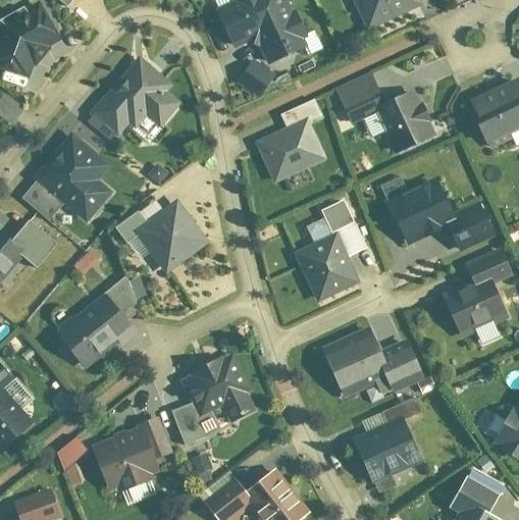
[(11,0),(0,13),(0,71),(18,88),(71,29),(39,0),(11,0)]
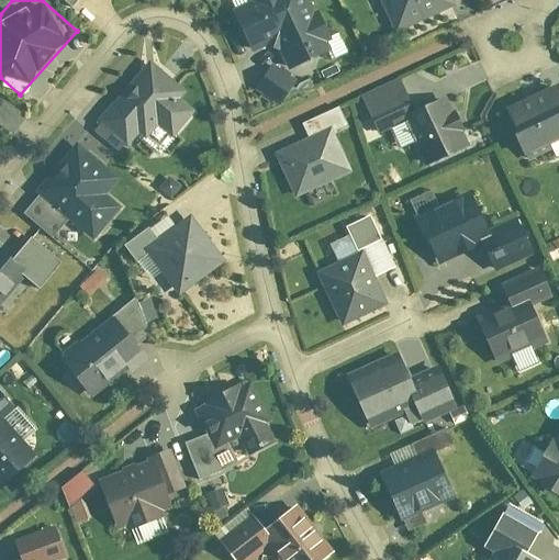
[(305,68),(333,57),(310,0),(246,0),(227,8),(243,47),(289,29),(305,68)]
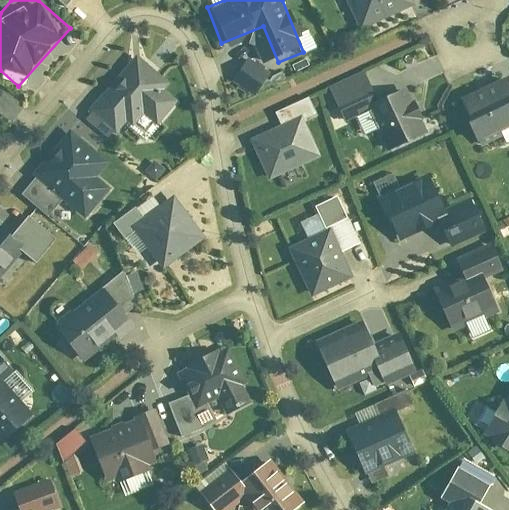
[(348,0),(362,30),(419,6),(416,0),(348,0)]
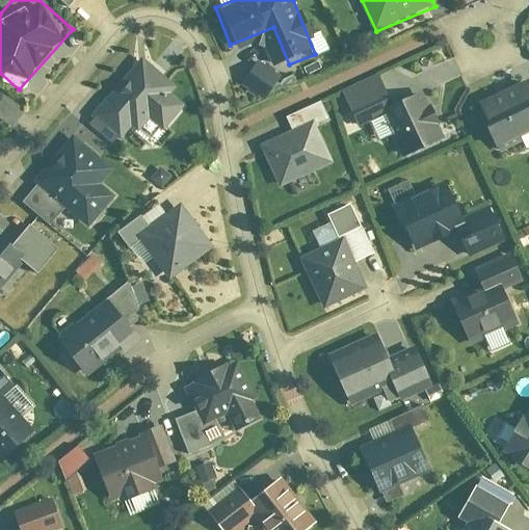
[(143,54),(94,111),(124,137),(134,125),(139,129),(150,117),(164,129),(187,103),(173,90),(178,84),(143,54)]
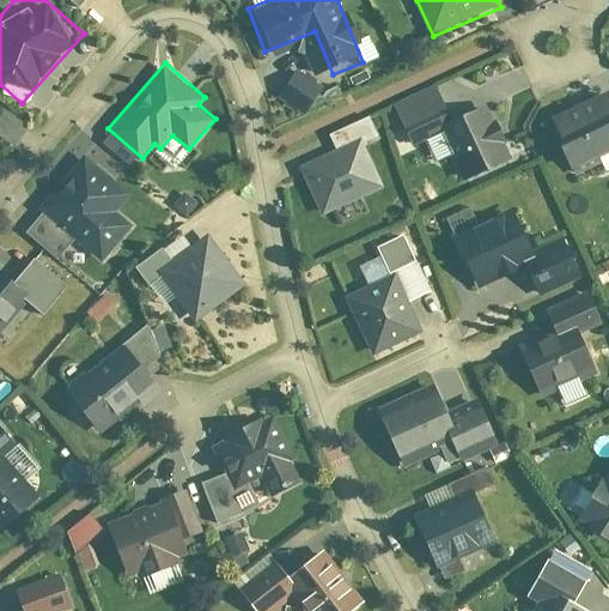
[(326,85),(297,68),(279,98),(308,115),(326,85)]
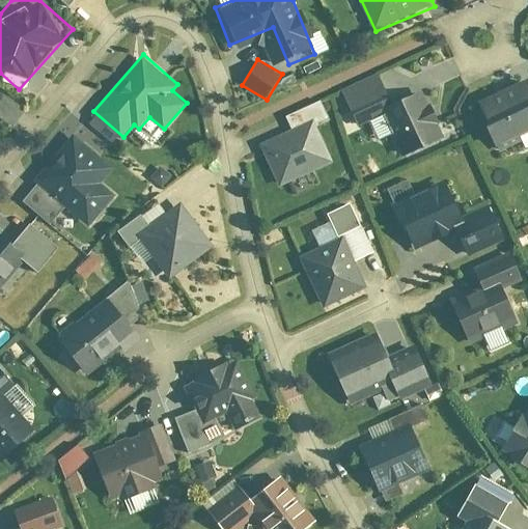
[(380,76),(343,90),(356,119),(392,105),(380,76)]
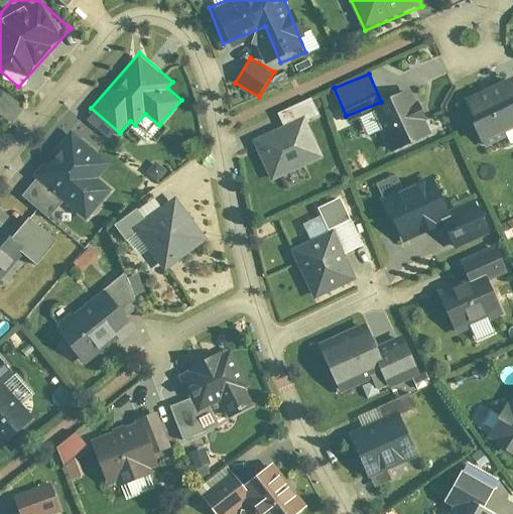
[(512,80),(457,104),(478,156),(512,140),(512,80)]
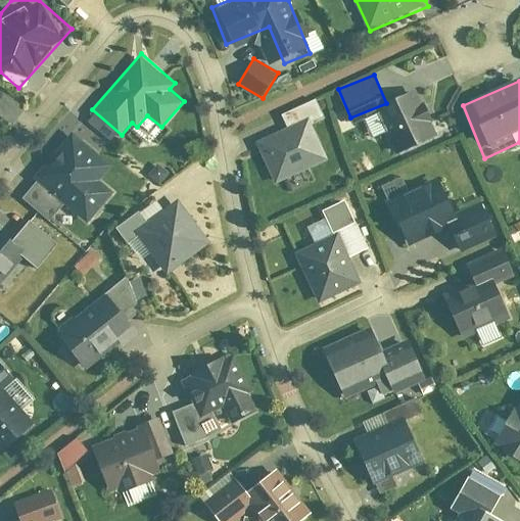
[(0,114),(13,100),(0,88),(0,114)]
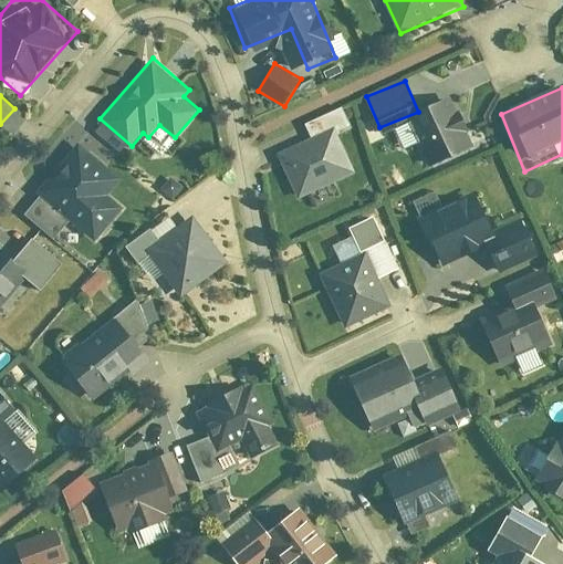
[(452,103),(409,119),(427,165),(470,148),(452,103)]
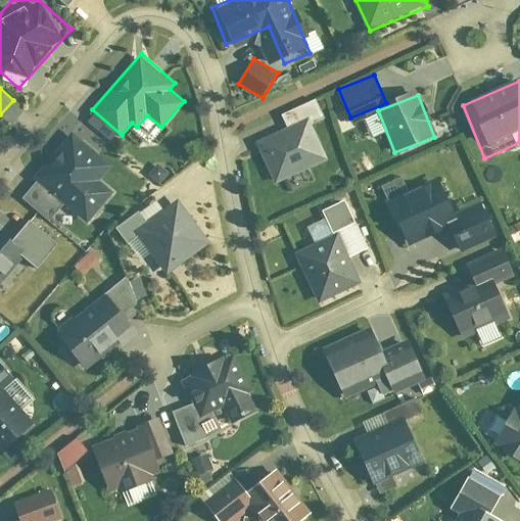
[(309,117),(257,142),(278,185),(329,160),(309,117)]
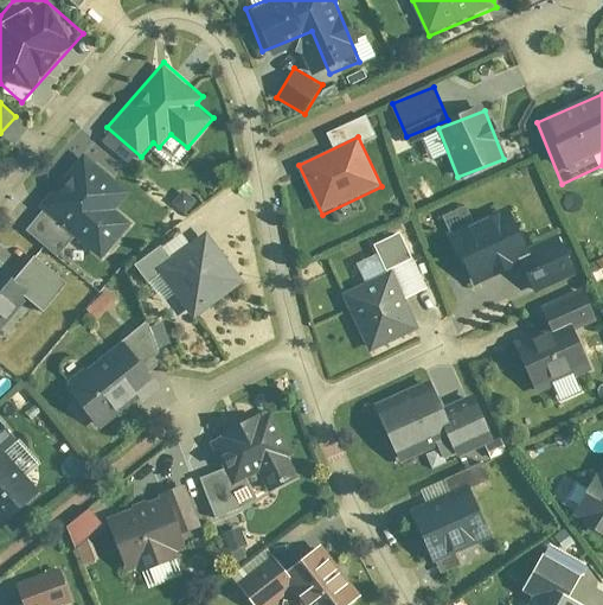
[(103,255),(129,223),(115,211),(138,182),(91,145),(43,208),(103,255)]
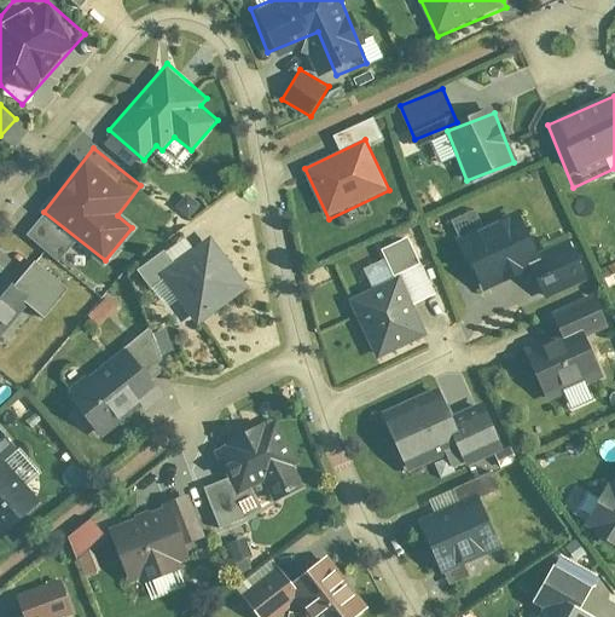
[(457,247),(479,290),(539,260),(517,218),(457,247)]
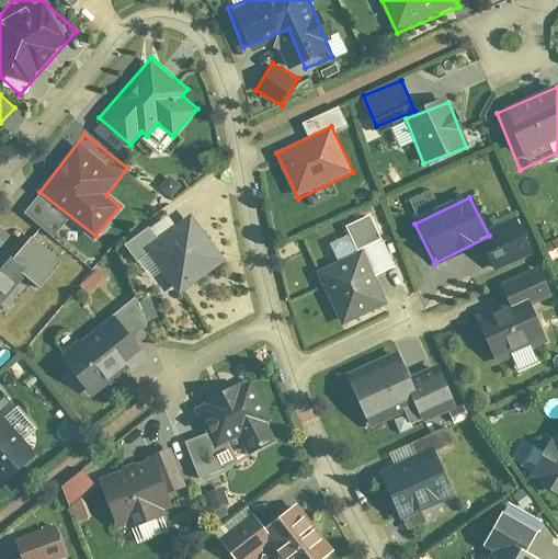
[(194,216),(146,248),(178,296),(226,265),(194,216)]
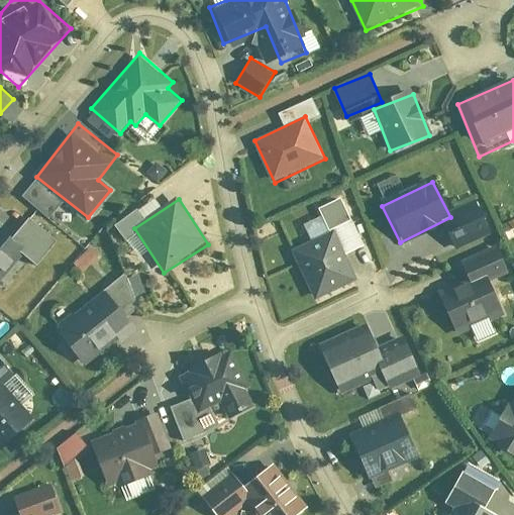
[(62,221),(72,208),(64,201),(54,214),(62,221)]
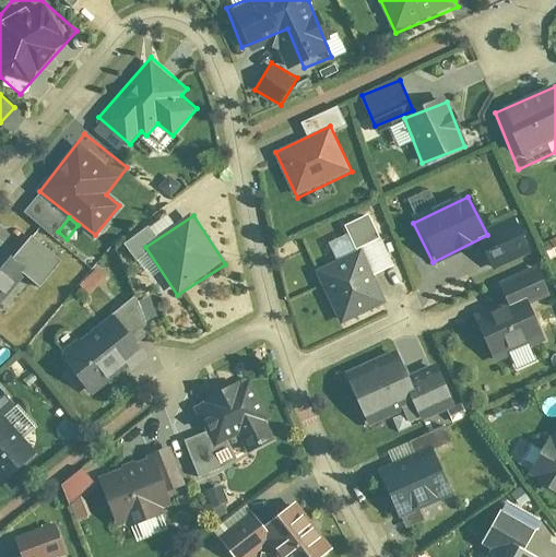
[(483,251),(493,274),(533,258),(524,235),(483,251)]
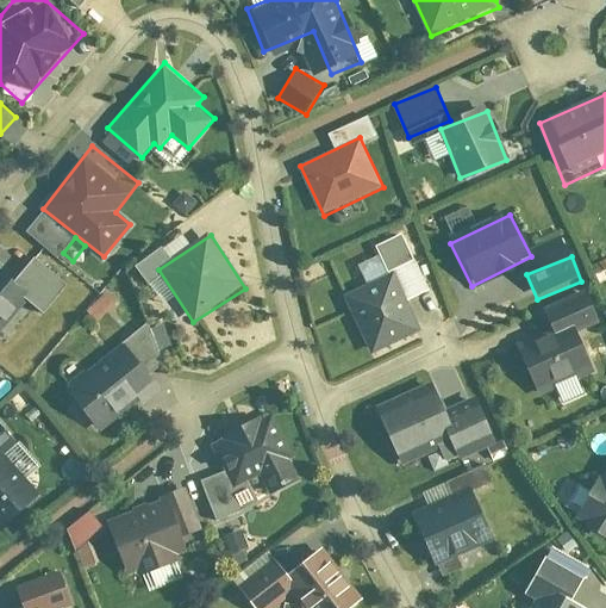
[(23,279),(0,261),(0,328),(26,296),(45,311),(68,283),(38,259),(23,279)]
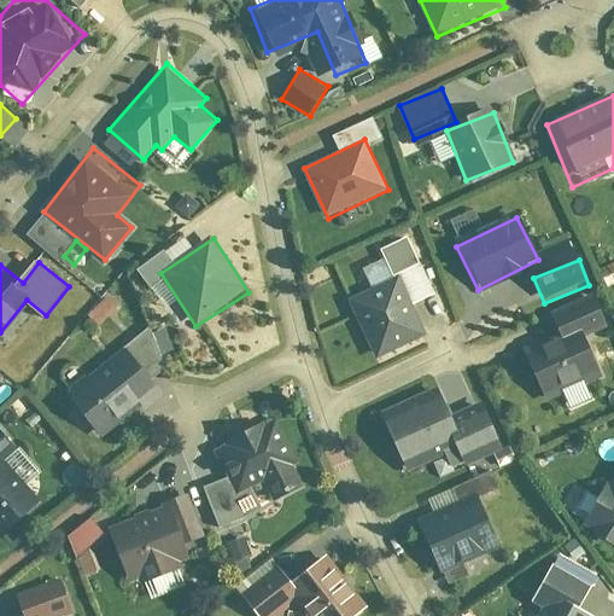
[(393,282),(350,304),(379,358),(421,333),(393,282)]
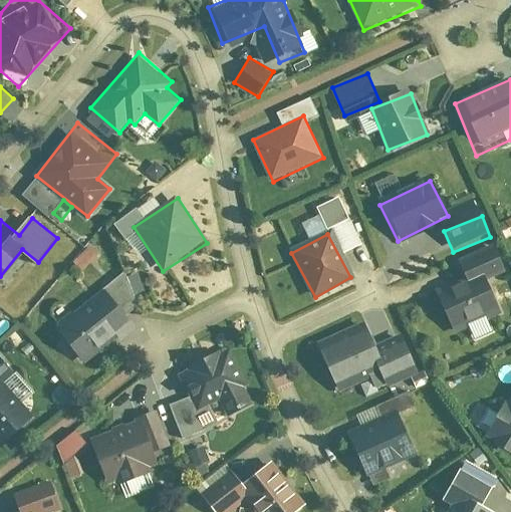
[(88,244),(73,262),(82,270),(98,252),(88,244)]
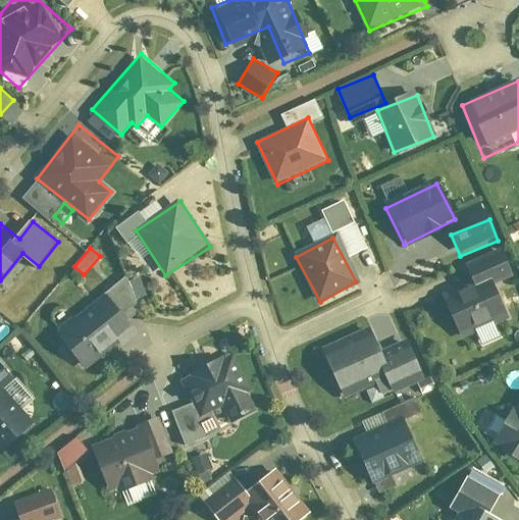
[(437,296),(456,338),(501,317),(481,276),(437,296)]
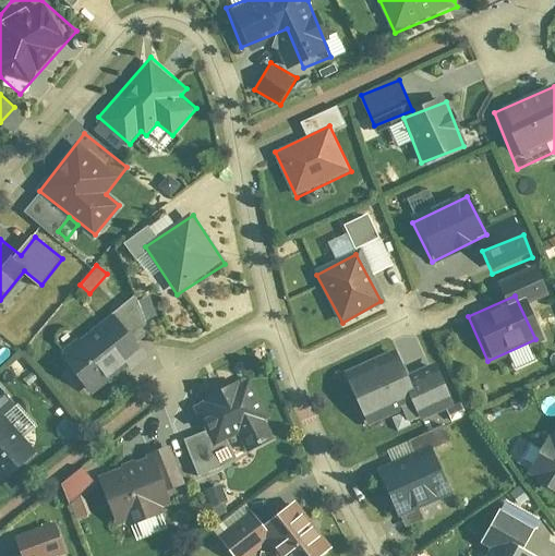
[(151,361),(125,316),(67,349),(92,394),(151,361)]
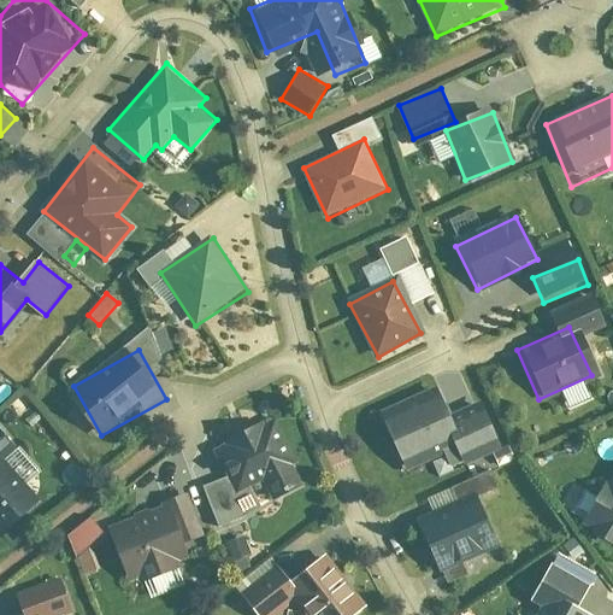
[(440,388),(381,411),(404,469),(452,451),(458,469),(496,454),(475,397),(447,408),(440,388)]
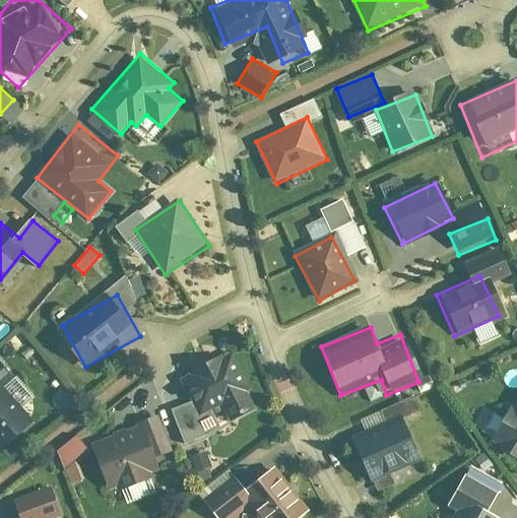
[(0,451),(37,423),(8,385),(23,373),(4,348),(0,351),(0,451)]
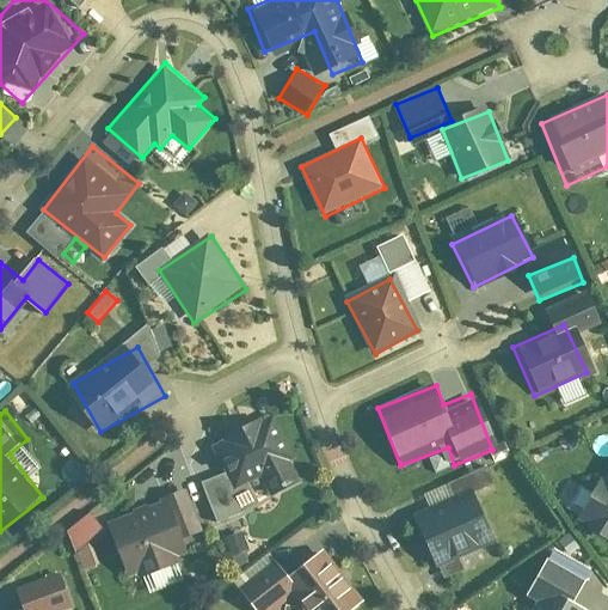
[(276,414),(212,445),(228,479),(210,488),(227,524),(309,483),(276,414)]
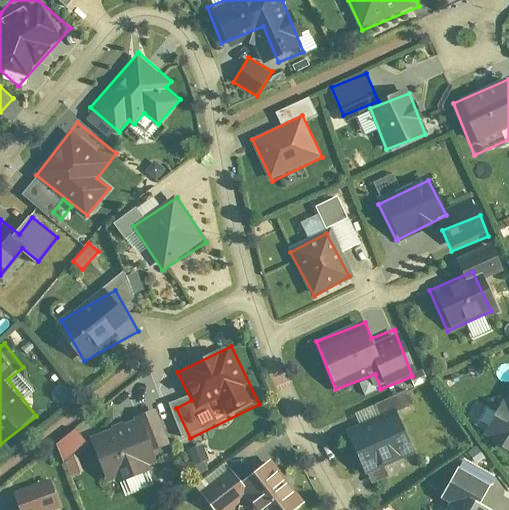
[(508,386),(482,437),(508,451),(508,386)]
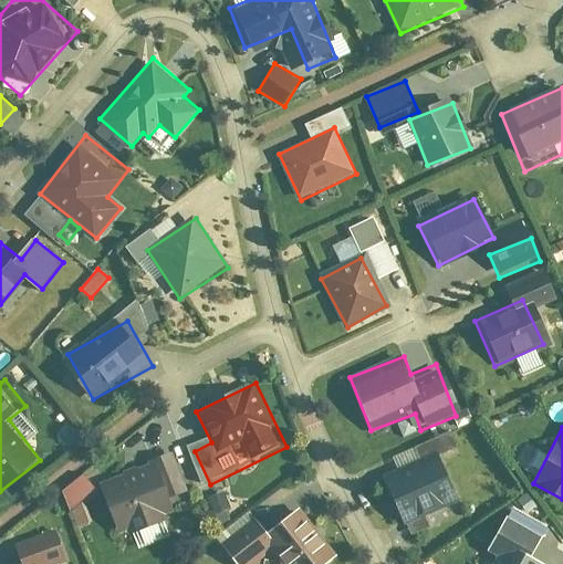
[(176,444),(104,472),(125,528),(198,499),(176,444)]
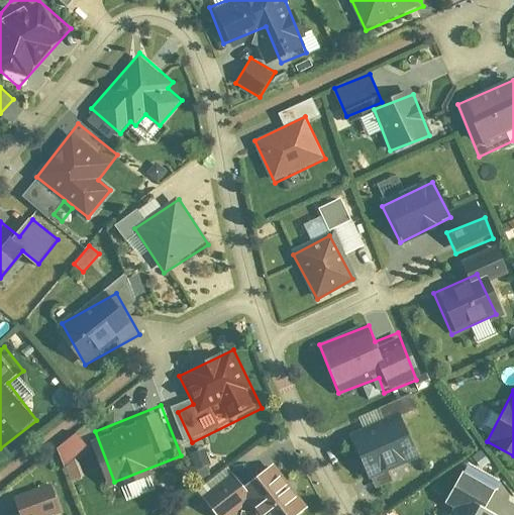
[(410,413),(352,438),(374,485),(430,459),(410,413)]
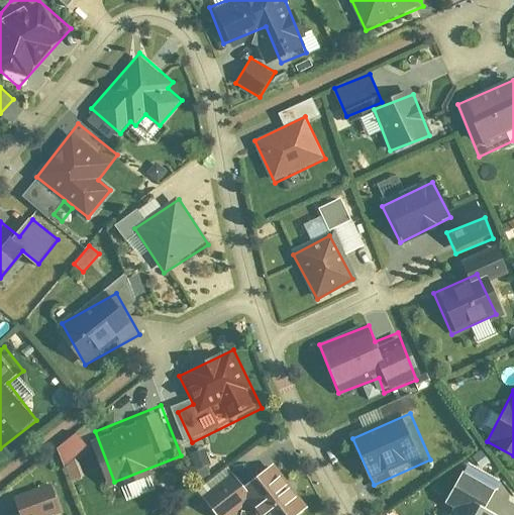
[(53,452),(64,467),(84,451),(73,436),(53,452)]
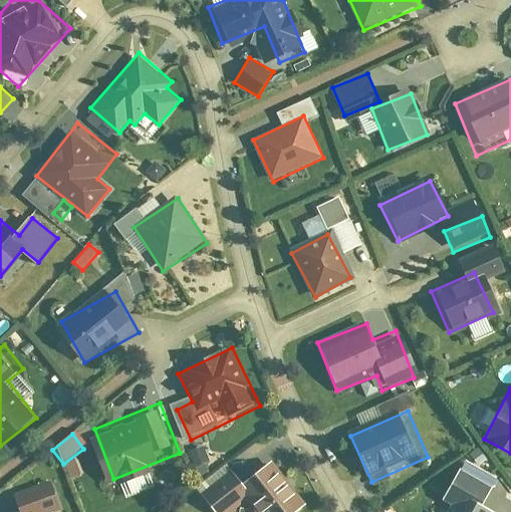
[(202,445),(189,452),(197,467),(210,460),(202,445)]
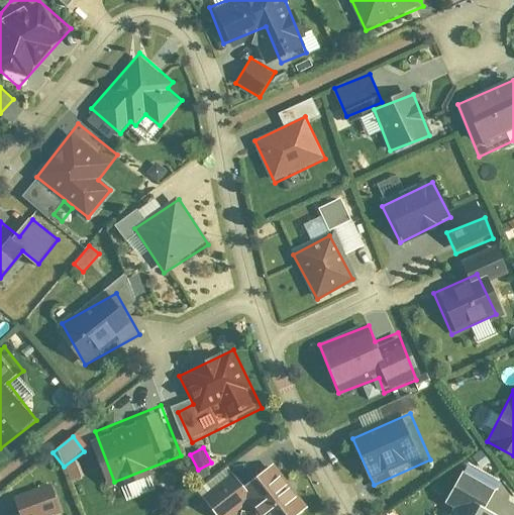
[(239,478),(208,501),(218,514),(251,514),(255,512),(258,514),(311,514),(281,472),(250,494),(239,478)]
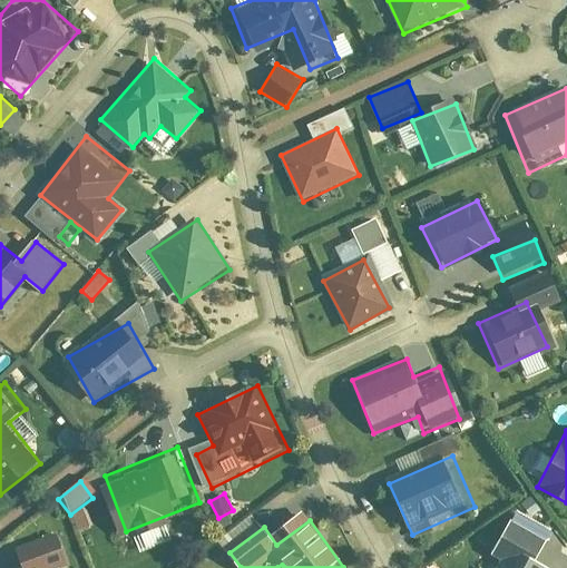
[(531,567),(525,564),(537,541),(506,524),(489,554),(500,559),(495,567),(531,567)]
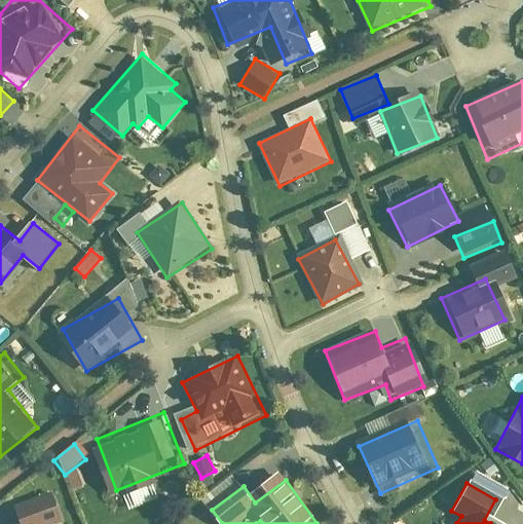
[(58,523),(52,507),(23,516),(26,523),(58,523)]
